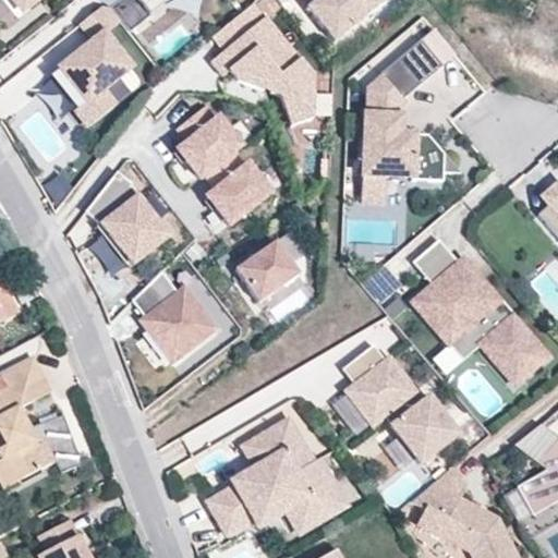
[(145,15),(133,0),(116,0),(106,8),(117,22),(124,32),(145,15)]
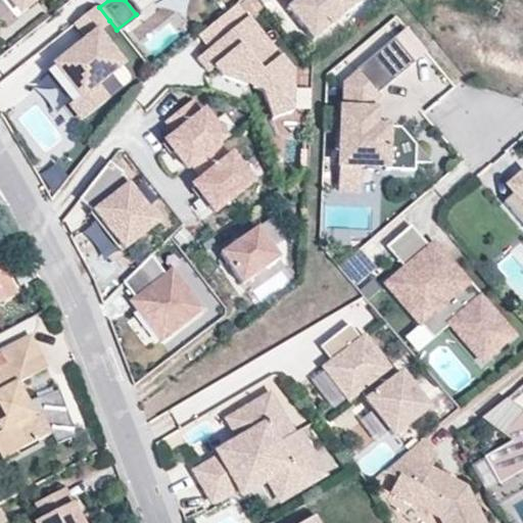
[(125,0),(136,14),(153,0),(125,0)]
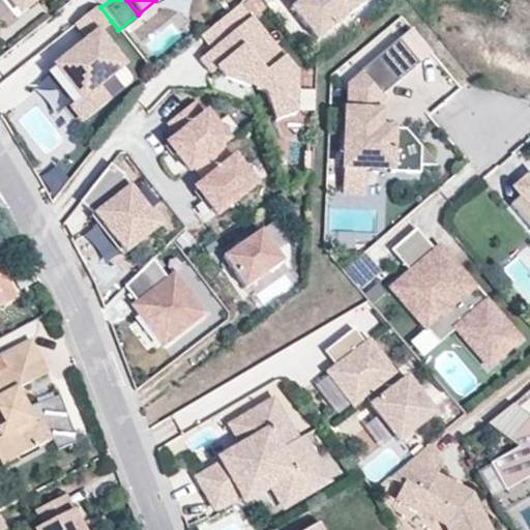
[(363,0),(296,0),(288,7),(314,40),(363,0)]
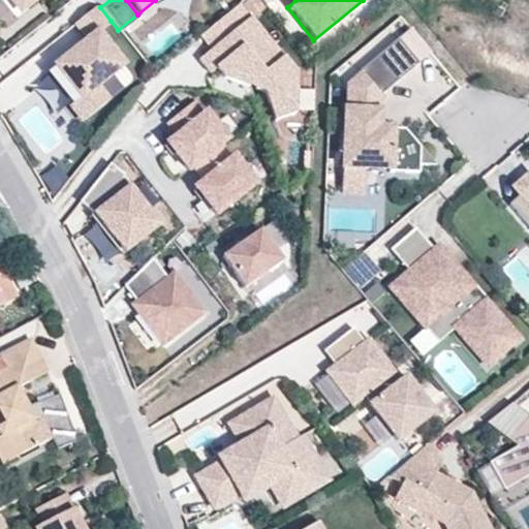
[(297,74),(240,5),(200,37),(212,50),(199,60),(211,74),(217,69),(224,78),(248,87),(252,85),(255,90),(266,93),(275,122),(294,115),(297,74)]
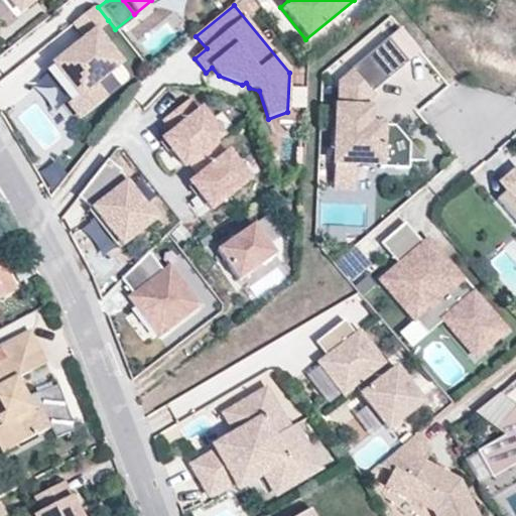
[(91,84),(117,62),(93,32),(108,20),(98,7),(91,6),(69,24),(82,39),(51,63),(76,95),(69,101),(66,103),(79,118),(103,99),(91,84)]
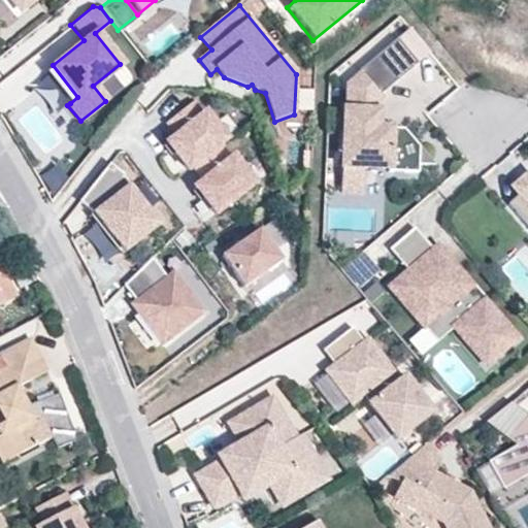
[(431,164),(401,129),(375,128),(376,95),(415,63),(394,39),(356,71),(359,73),(345,85),(344,109),(341,109),(339,166),(361,167),(387,168),(387,170),(415,172),(415,164),(431,164)]
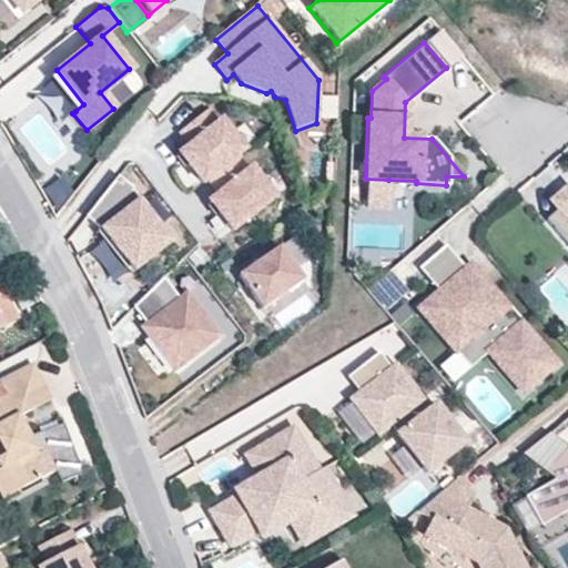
[(83,104),(57,70),(54,72),(48,77),(75,111),(83,104)]
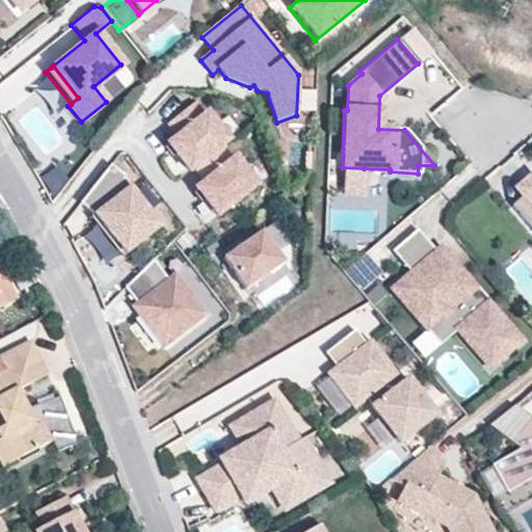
[(192,100),(166,121),(177,133),(166,141),(187,168),(192,164),(219,143),(227,137),(205,110),(202,113),(192,100)]
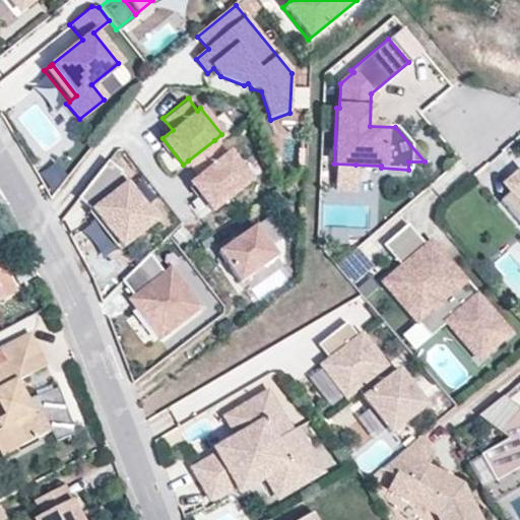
[(190,181),(210,207),(249,177),(228,150),(224,153),(214,140),(188,160),(199,174),(190,181)]
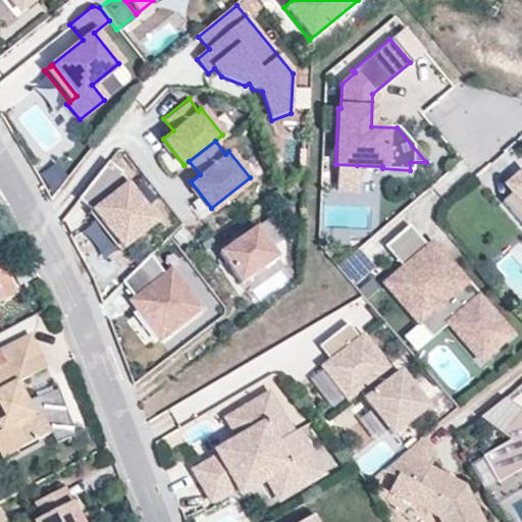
[(157,222),(119,174),(121,172),(107,161),(77,199),(91,209),(122,249),(157,222)]
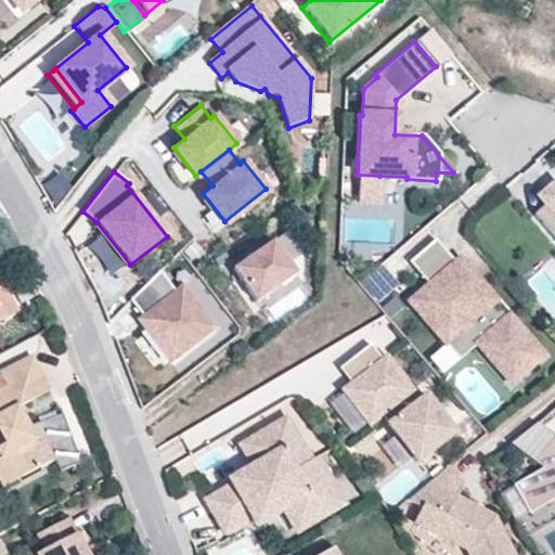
[(378,206),(379,176),(357,175),(356,205),(378,206)]
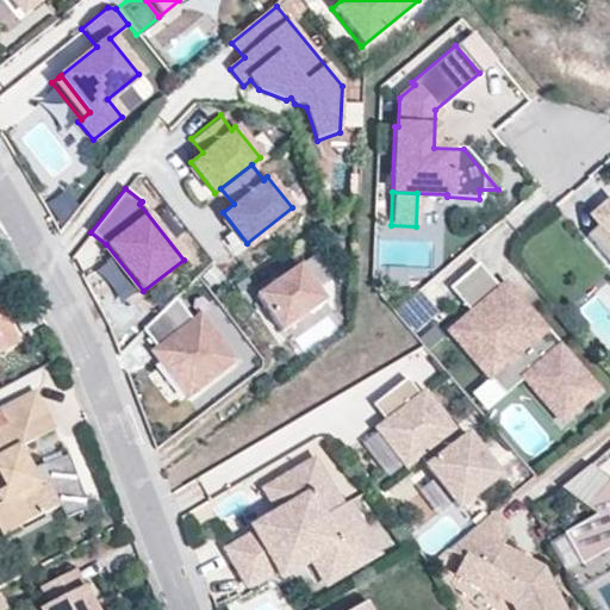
[(609,201),(608,200),(590,216),(597,223),(584,235),(609,263),(609,201)]
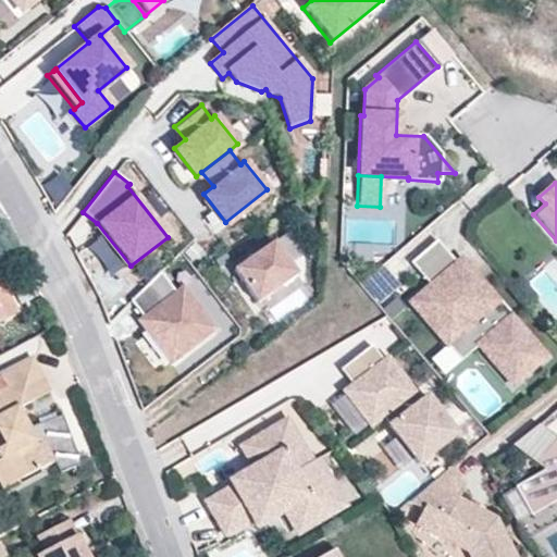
[(295,272),(272,239),(232,268),(255,300),(295,272)]
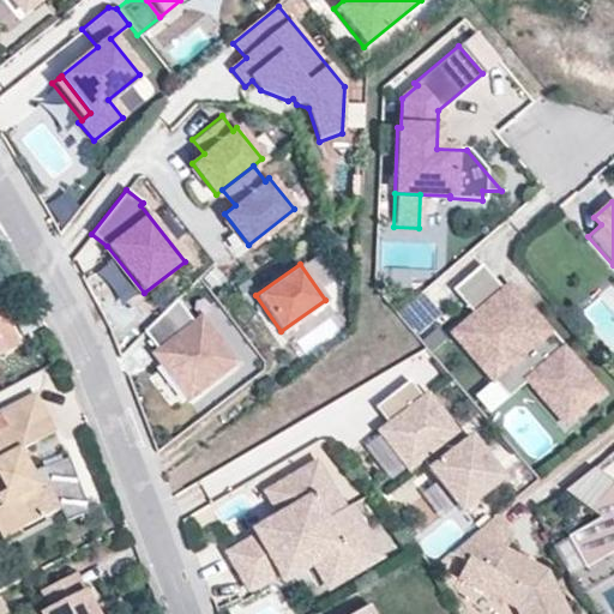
[(599,392),(506,284),(501,289),(480,264),(451,288),(473,313),(450,332),(489,379),(521,354),(535,369),(524,379),(563,423),(599,392)]
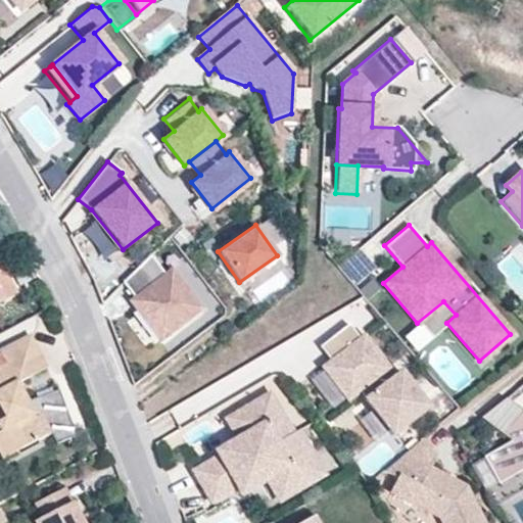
[(358,249),(336,267),(351,285),(373,267),(358,249)]
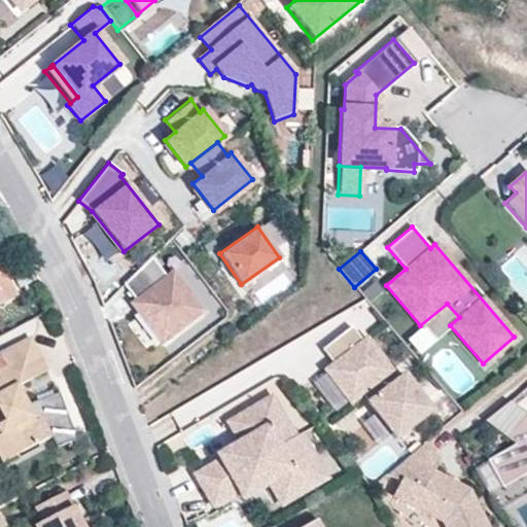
[(205,312),(174,273),(167,278),(152,258),(125,285),(136,302),(132,305),(163,344),(205,312)]
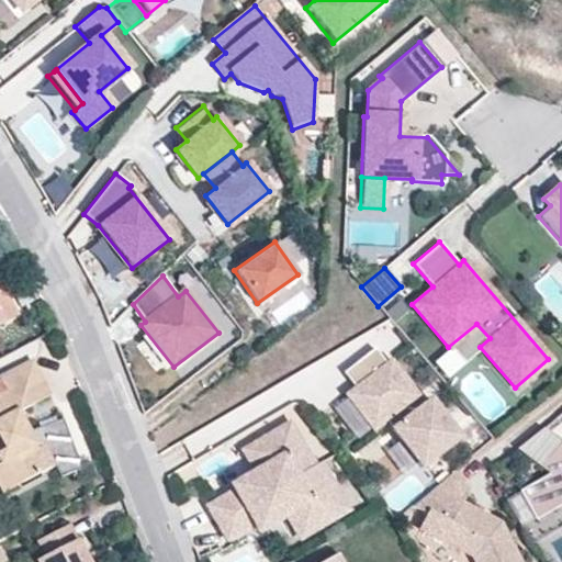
[(0,321),(18,312),(0,279),(0,321)]
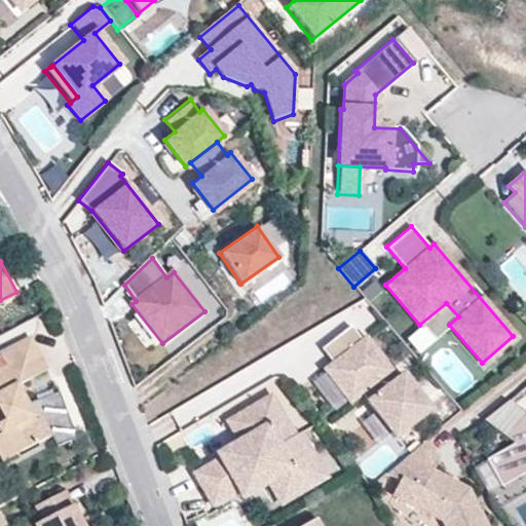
[(449,325),(458,316),(446,303),(419,325),(431,339),(449,325)]
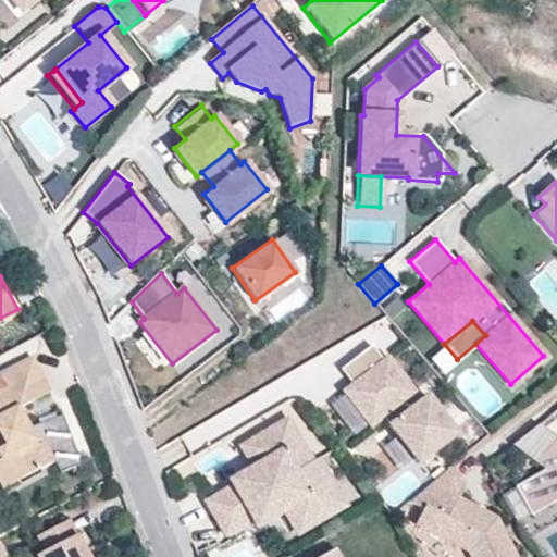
[(454,432),(424,396),(421,399),(413,390),(411,391),(385,357),(382,360),(370,344),(338,368),(351,383),(343,390),(369,423),(383,412),(391,422),(388,424),(417,461),(454,432)]
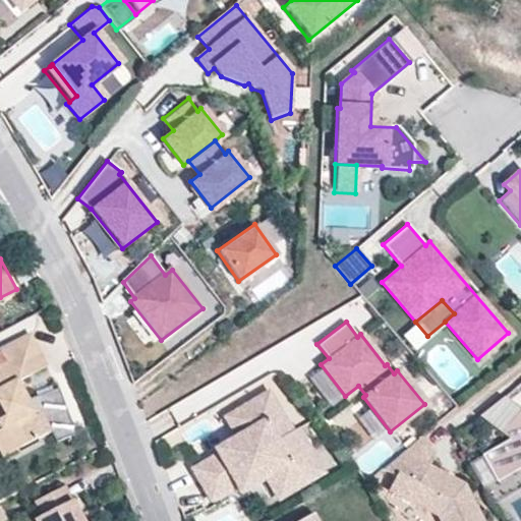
[(46,364),(30,333),(7,344),(23,377),(46,364)]
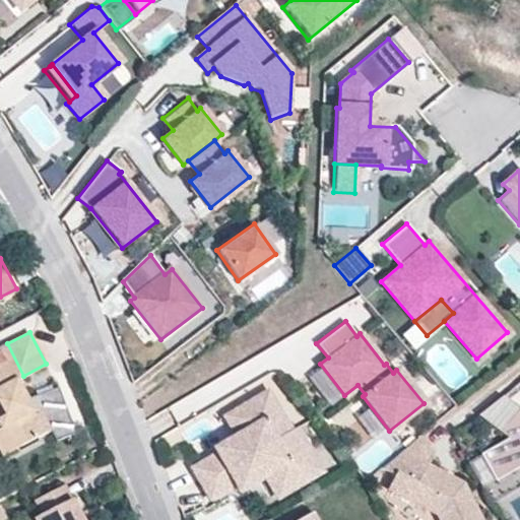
[(25,397),(15,380),(23,376),(7,343),(0,346),(0,426),(0,427),(4,424),(16,447),(50,429),(56,439),(75,431),(57,385),(25,397)]
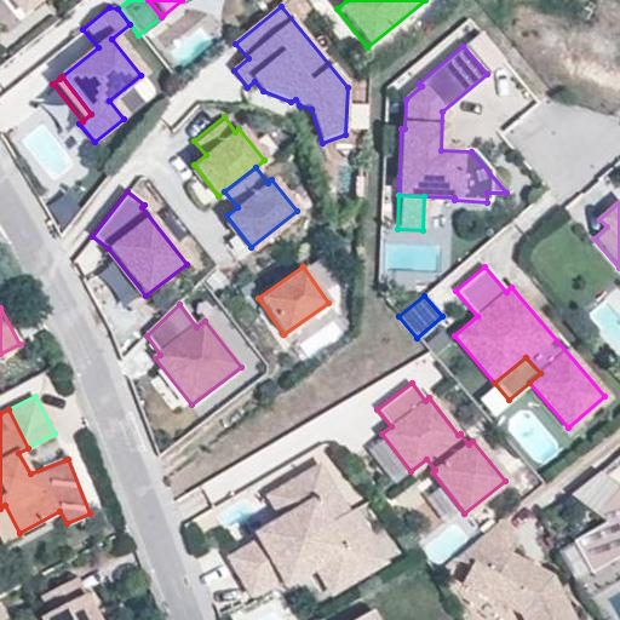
[(236,575),(336,517),(325,498),(328,484),(317,465),(276,489),(290,514),(281,518),(283,523),(227,557),(236,575)]
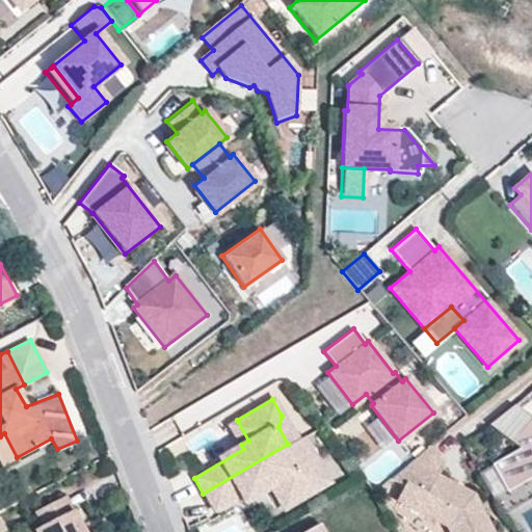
[(512,444),(531,419),(513,404),(488,425),(512,444)]
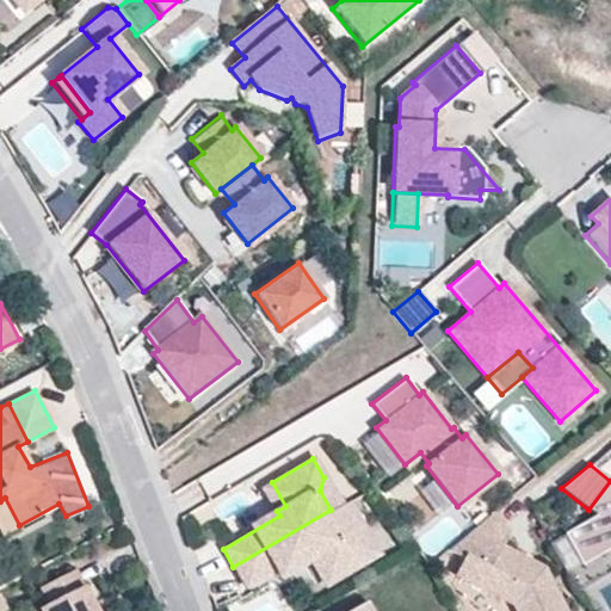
[(339,505),(323,477),(320,491),(331,510),(339,505)]
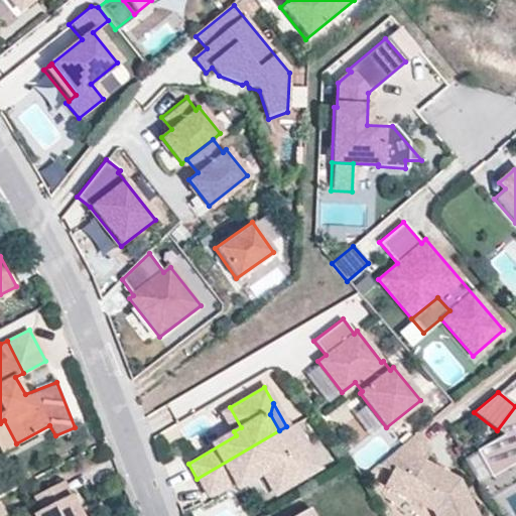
[(478,453),(492,478),(493,479),(515,465),(515,406),(497,430),(505,436),(478,453)]
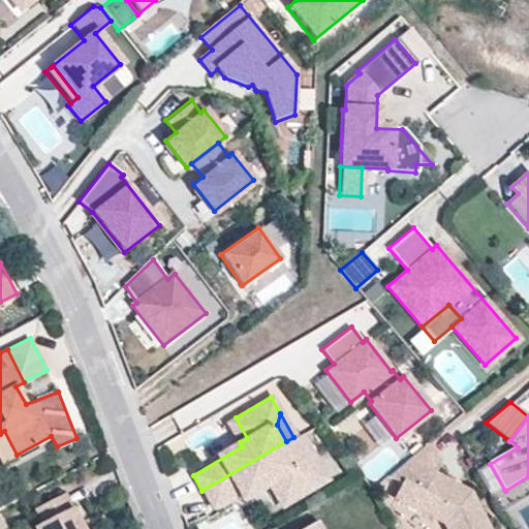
[(17,455),(4,431),(0,434),(0,433),(0,456),(3,462),(17,455)]
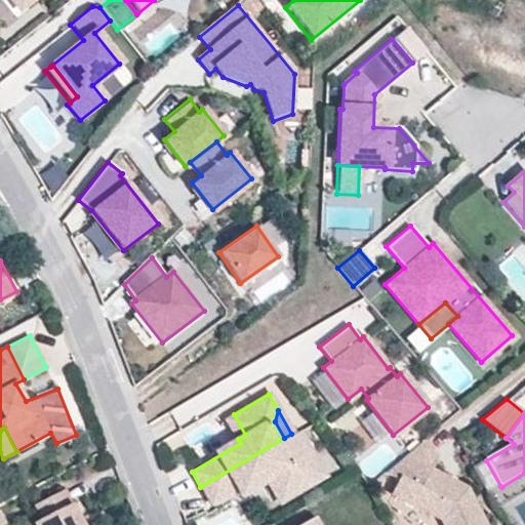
[(310,452),(296,431),(291,434),(305,455),(310,452)]
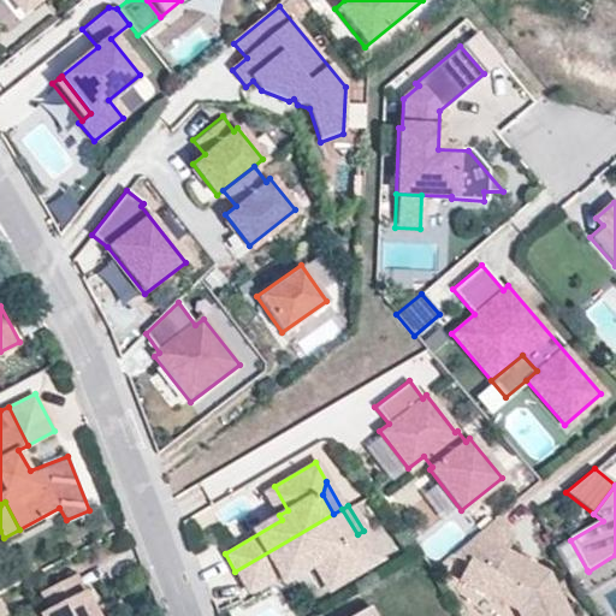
[(342,509),(333,514),(235,572),(246,590),(277,572),(280,580),(301,568),(297,562),(307,556),(319,560),(332,581),(360,564),(362,568),(379,557),(363,531),(357,534),(342,509)]
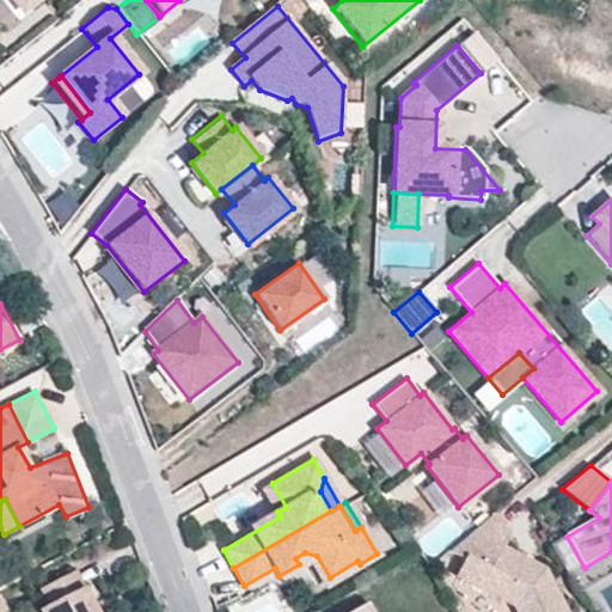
[(565,611),(545,571),(503,549),(510,536),(493,516),(451,552),(465,561),(458,576),(515,607),(516,611),(565,611)]
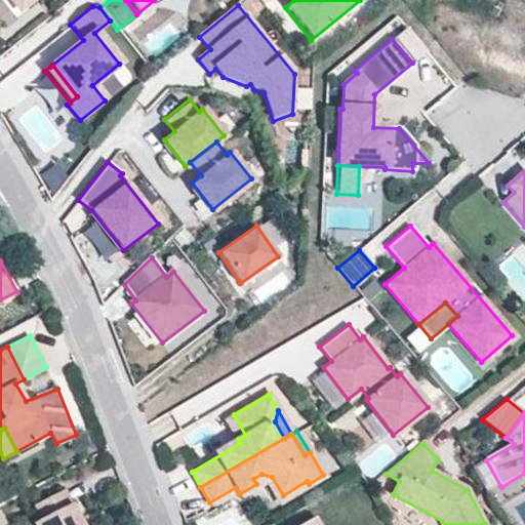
[(500,486),(486,460),(473,468),(487,493),(500,486)]
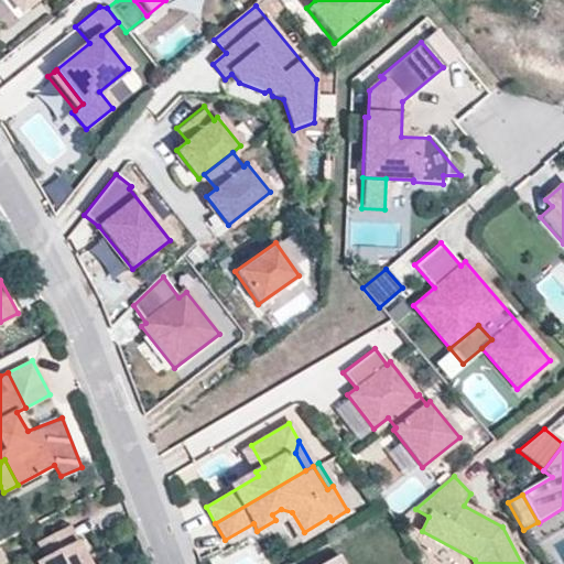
[(89,563),(86,555),(69,523),(38,540),(46,555),(36,561),(38,563),(89,563)]
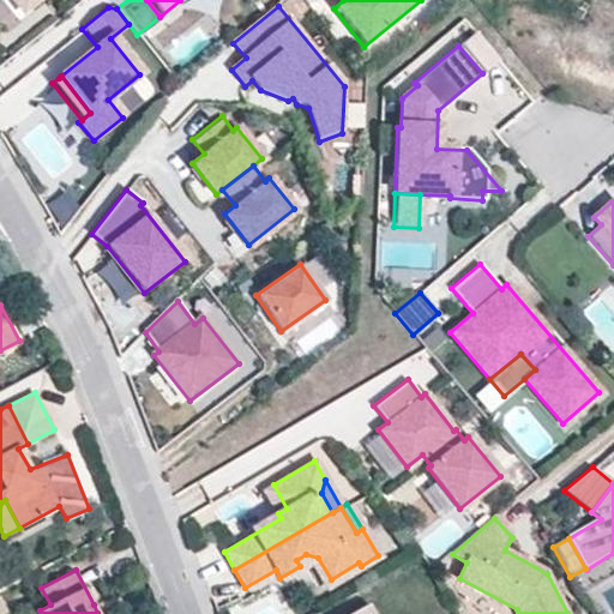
[(106,613),(100,601),(94,605),(97,613),(106,613)]
